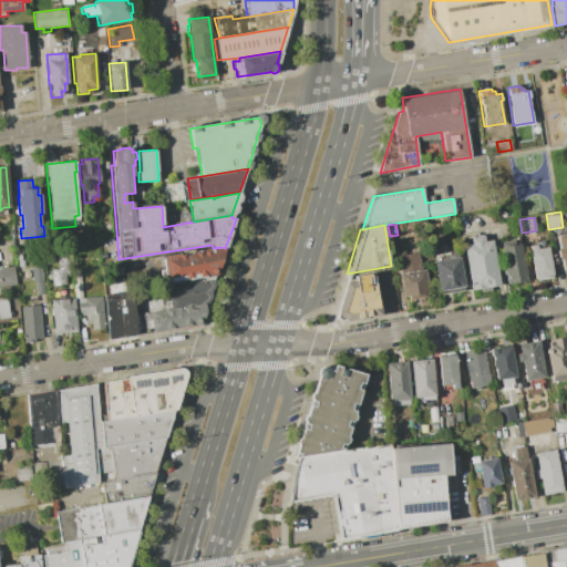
[(566,233),(566,269),(563,270),(560,259),(557,259),(556,248),(558,248),(557,235),(566,233)]
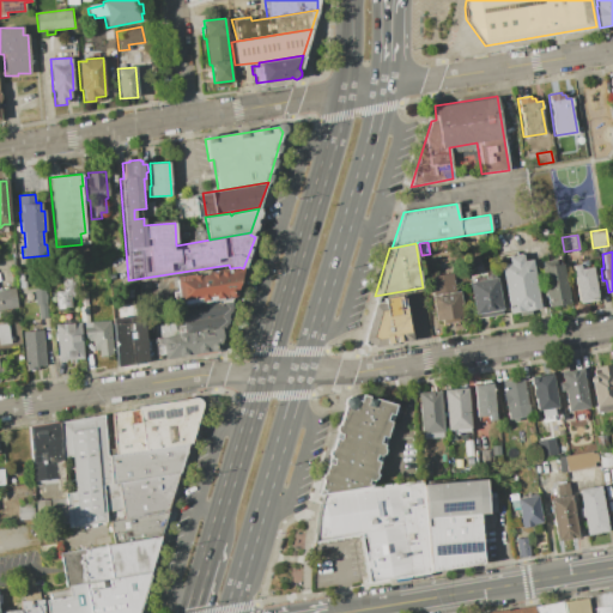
[(540,308),(509,314),(501,265),(509,263),(508,256),(522,254),(523,261),(532,260),(540,308)]
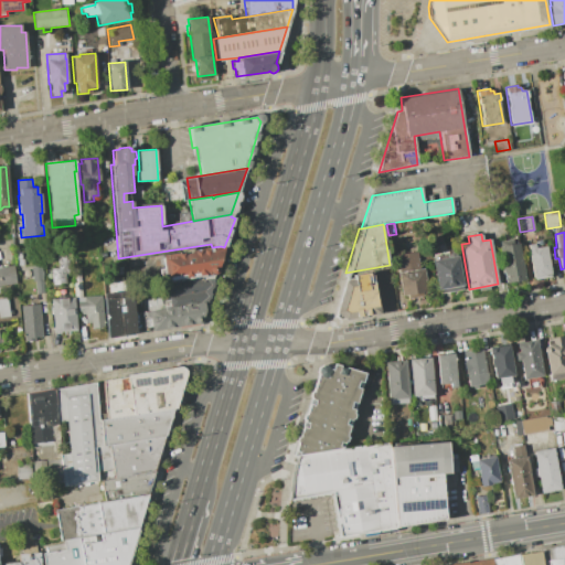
[(519,243),(524,280),(504,284),(499,245),(500,245),(499,242),(512,240),(512,243),(519,243)]
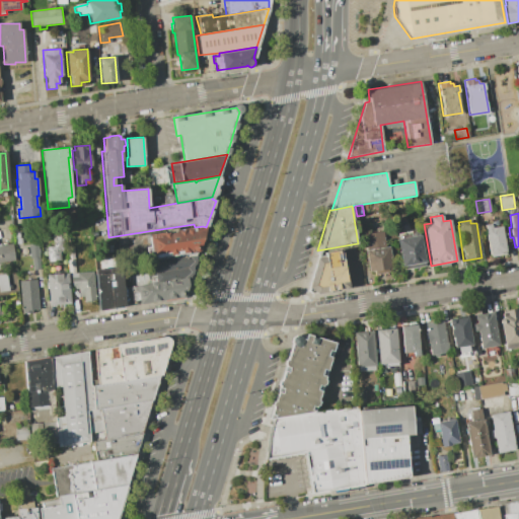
[(502,225),(506,254),(490,257),(485,224),(491,223),(492,227),(502,225)]
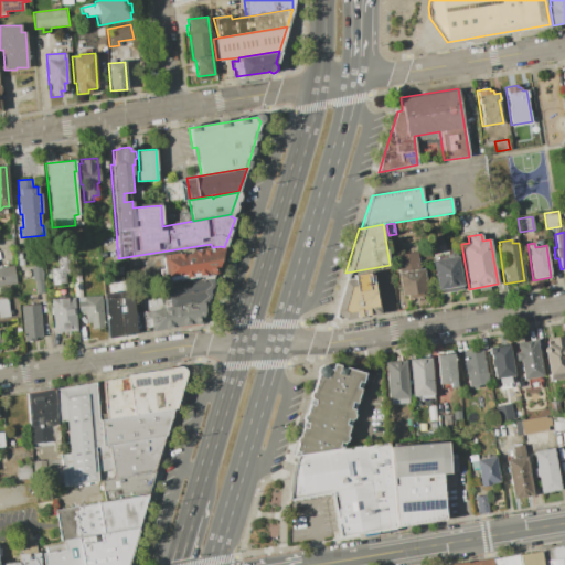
[(215,274),(204,276),(205,276),(185,279),(166,283),(164,275),(160,276),(159,268),(163,267),(161,256),(181,253),(181,251),(193,248),(193,251),(212,247),(221,246),(224,247),(215,274)]
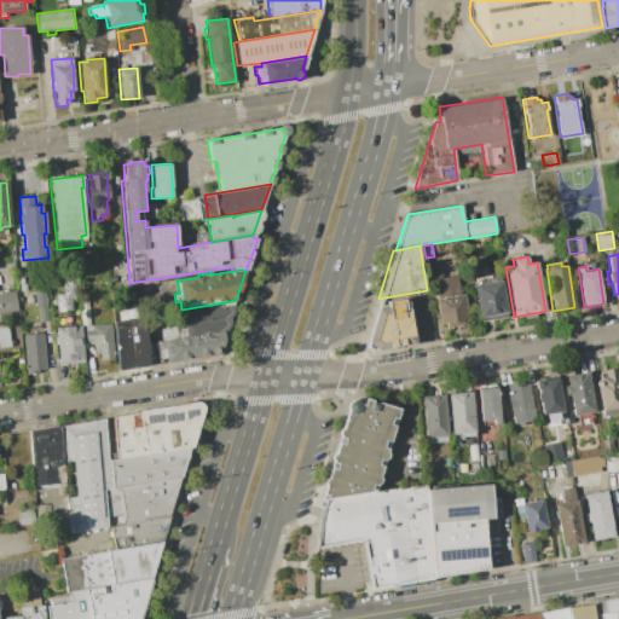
[(464,294),(469,319),(462,320),(463,324),(446,328),(445,323),(439,324),(435,299),(438,299),(434,279),(456,276),(460,295),(464,294)]
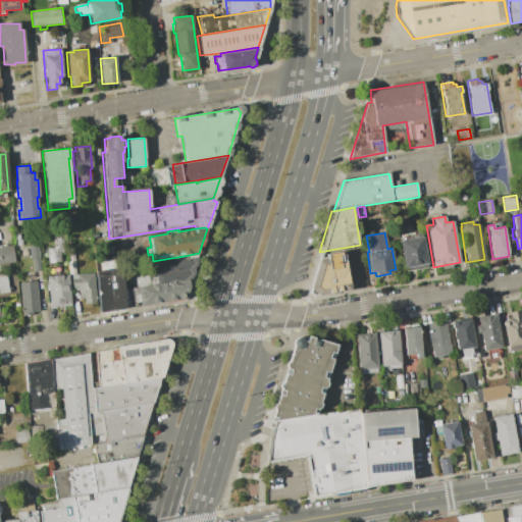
[(422,237),(423,243),(426,242),(428,255),(426,256),(427,263),(426,264),(426,267),(406,271),(405,267),(404,268),(399,240),(415,237),(415,233),(420,232),(420,237),(422,237)]
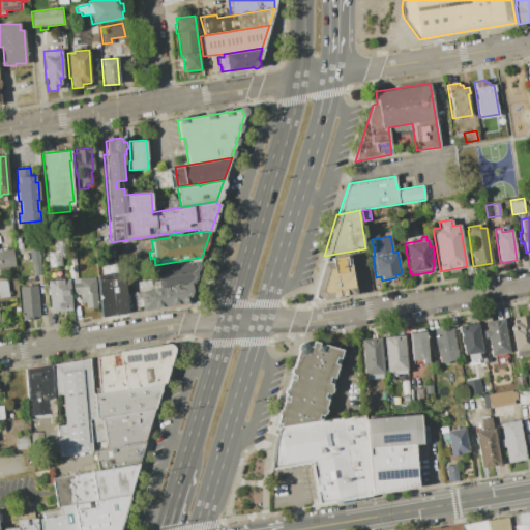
[(53,240),(64,239),(65,257),(61,257),(61,266),(48,267),(47,252),(54,252),(53,240)]
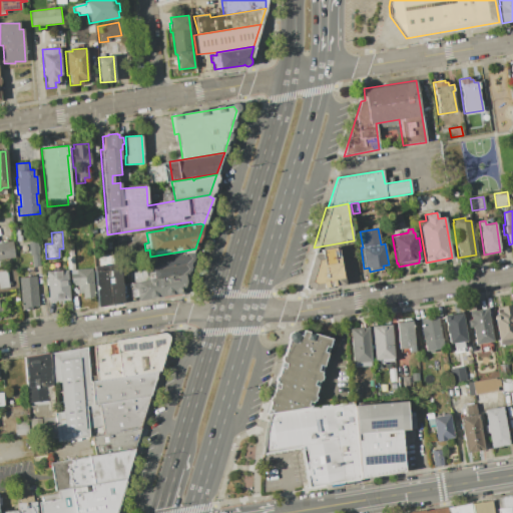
[(28,242),(38,241),(39,263),(38,263),(39,267),(32,267),(32,254),(29,255),(28,242)]
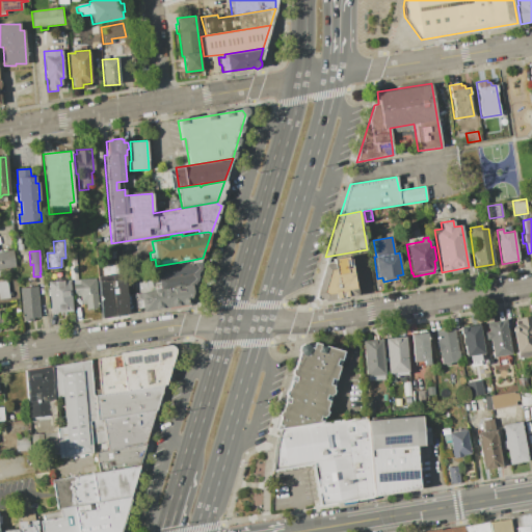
[(0,253),(11,251),(14,266),(0,267),(0,253)]
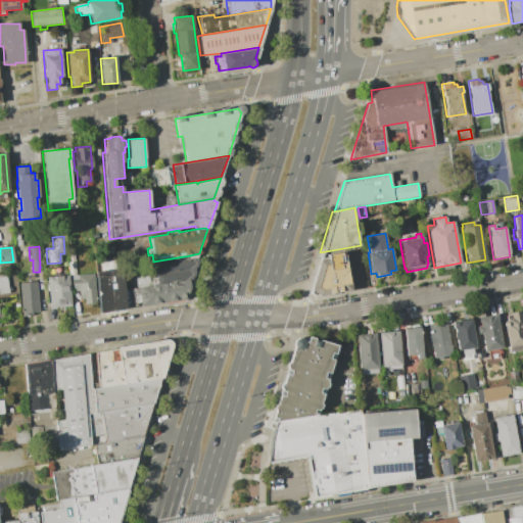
[(344,251),(350,290),(319,296),(311,290),(319,259),(328,258),(327,254),(344,251)]
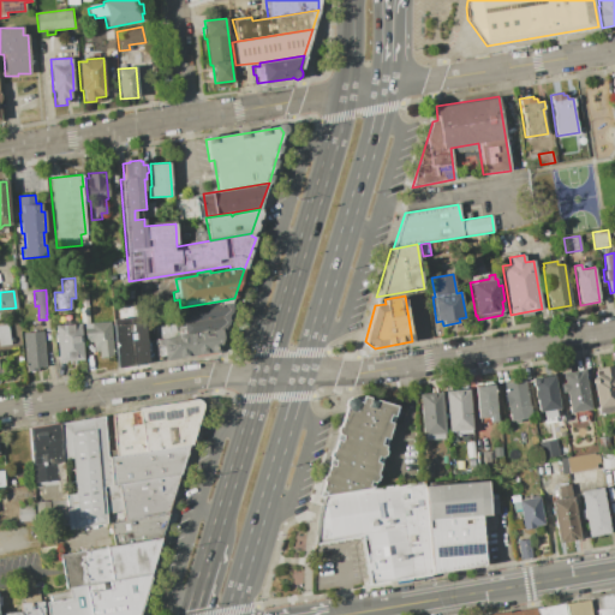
[(233,299),(226,328),(185,335),(181,311),(208,306),(208,304),(233,299)]
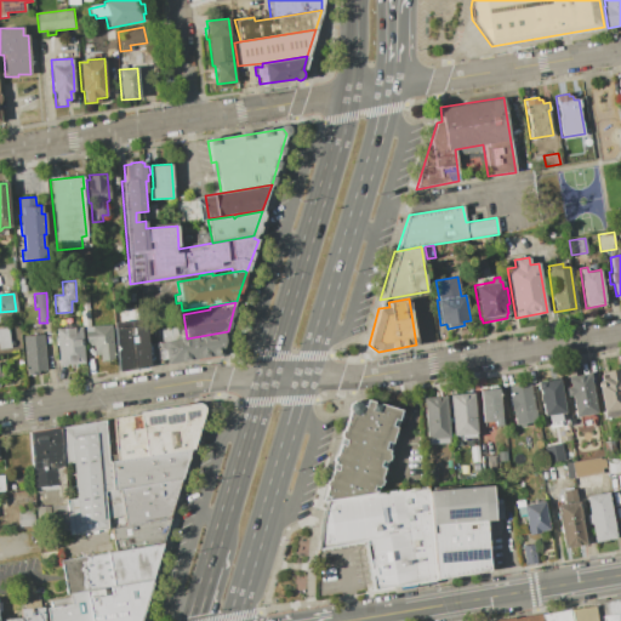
[(148,366),(117,371),(113,323),(119,323),(118,309),(132,308),(132,322),(138,322),(138,328),(146,328),(147,345),(148,366)]
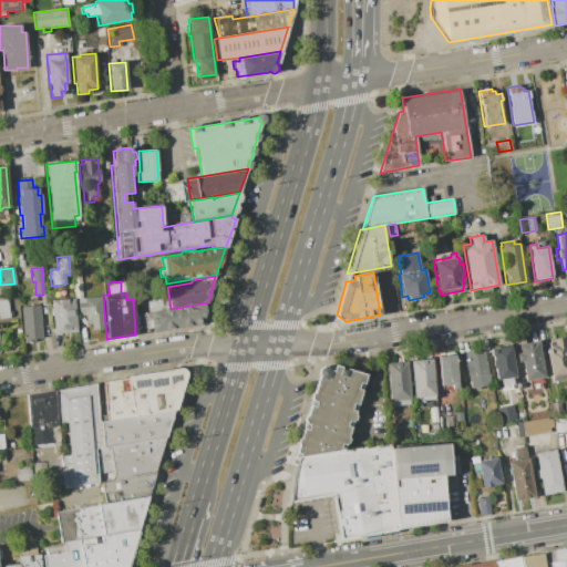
[(101,297),(104,328),(92,329),(91,323),(86,323),(85,316),(79,317),(78,299),(101,297)]
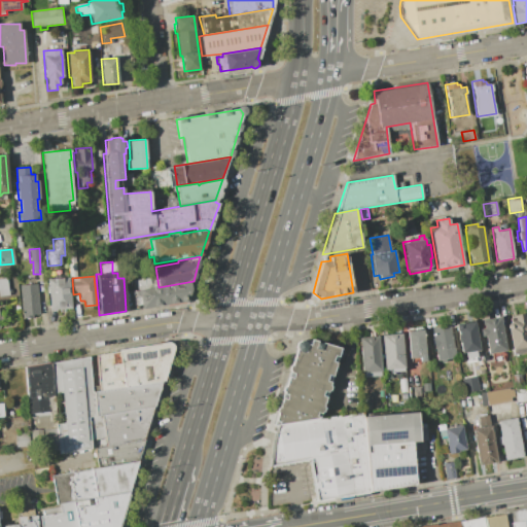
[(69,277),(72,308),(49,310),(46,280),(69,277)]
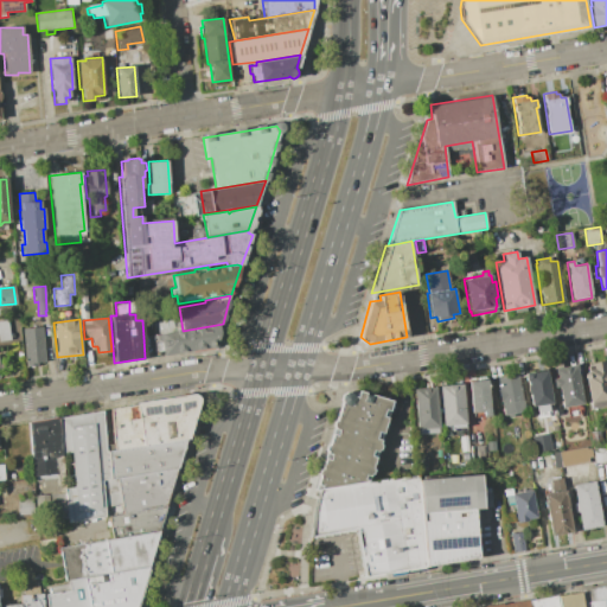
[(0,320),(7,320),(11,342),(0,342),(0,320)]
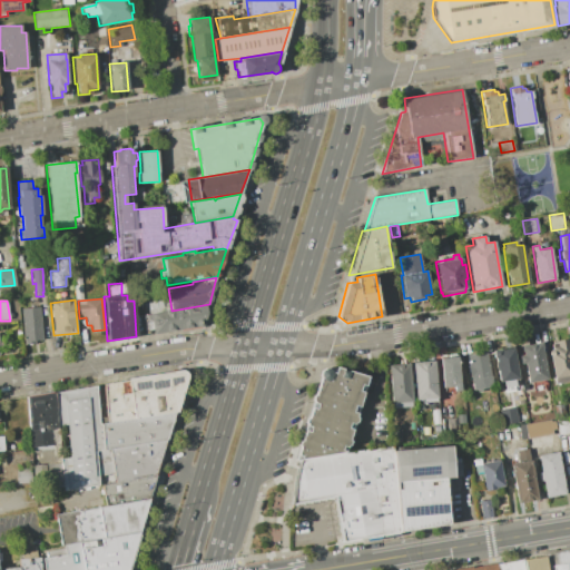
[(157,313),(149,314),(145,314),(143,303),(156,301),(157,313)]
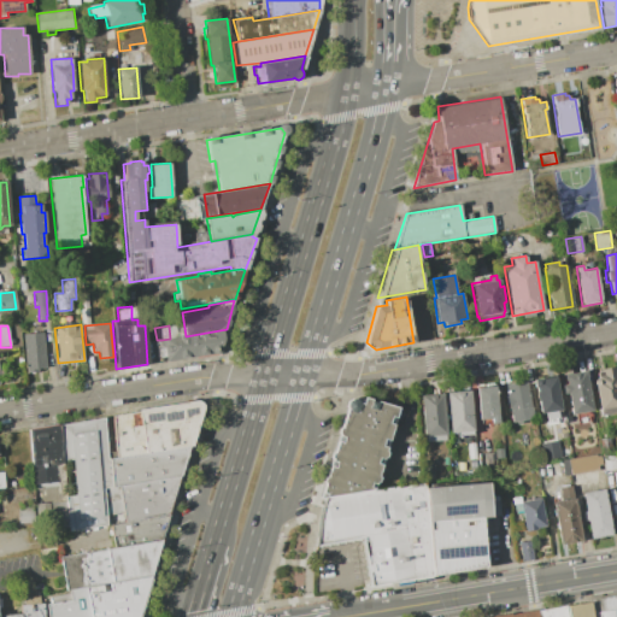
[(186,336),(227,329),(221,352),(165,362),(165,358),(162,340),(170,339),(186,336)]
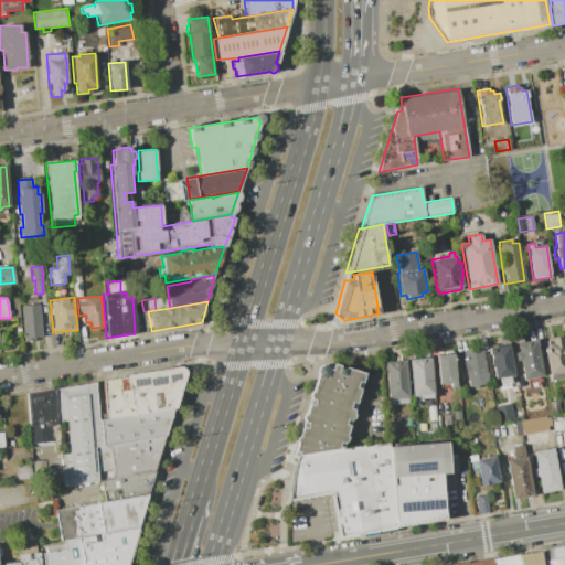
[(21,307),(40,305),(42,337),(34,338),(35,341),(24,342),(21,307)]
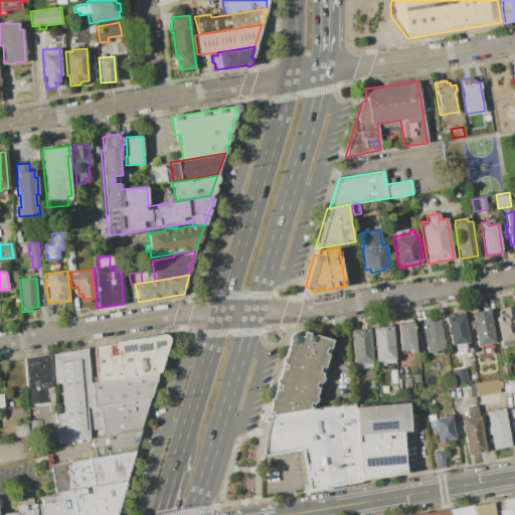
[(135,284),(138,299),(135,299),(135,302),(123,304),(122,286),(131,284),(135,284)]
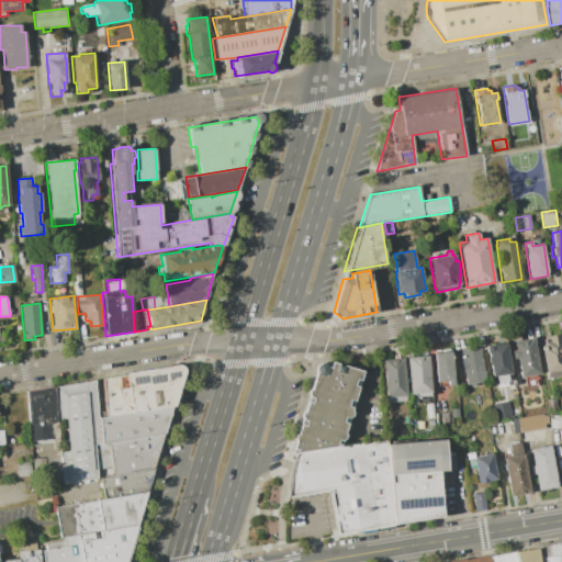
[(561,374),(548,378),(543,352),(542,352),(541,347),(542,346),(542,345),(544,345),(543,339),(549,339),(548,336),(559,334),(561,345),(561,374)]
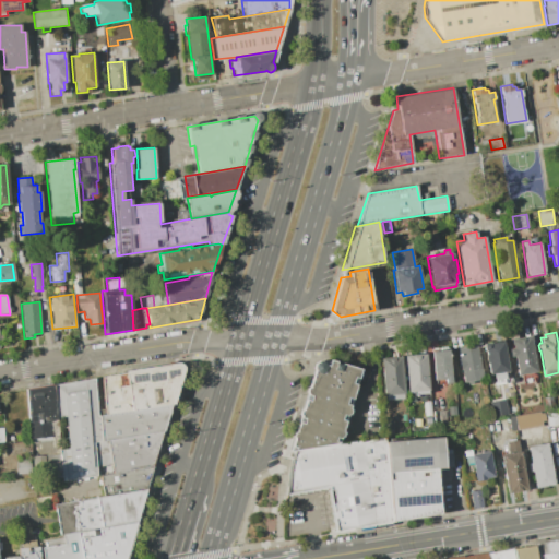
[(531,335),(536,372),(518,376),(514,356),(510,357),(509,349),(513,348),(512,345),(511,345),(510,339),(531,335)]
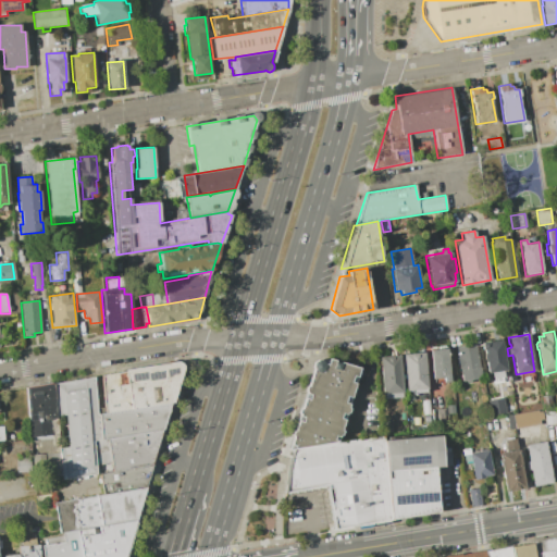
[(482,378),(462,382),(460,369),(459,369),(457,357),(458,357),(457,354),(458,354),(457,347),(468,345),(467,342),(474,339),(482,378)]
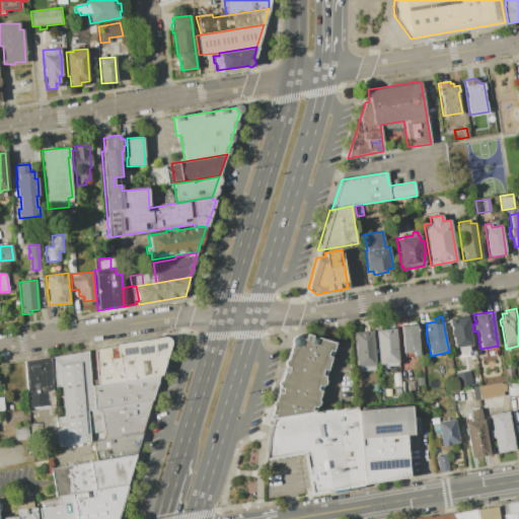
[(467,316),(471,345),(468,345),(469,352),(459,353),(458,347),(454,348),(451,325),(450,326),(448,318),(456,317),(456,318),(467,316)]
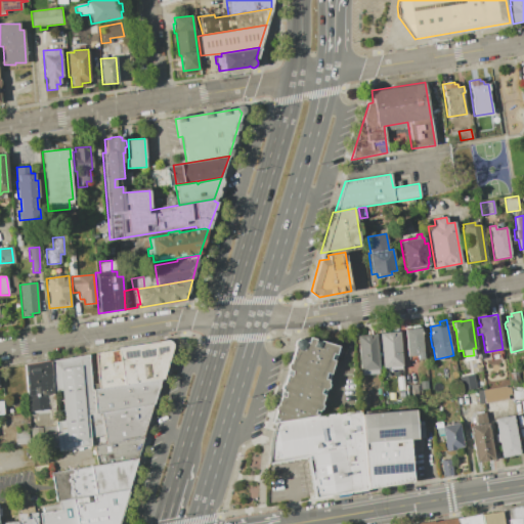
[(424,358),(417,358),(417,355),(406,356),(405,330),(422,329),(424,358)]
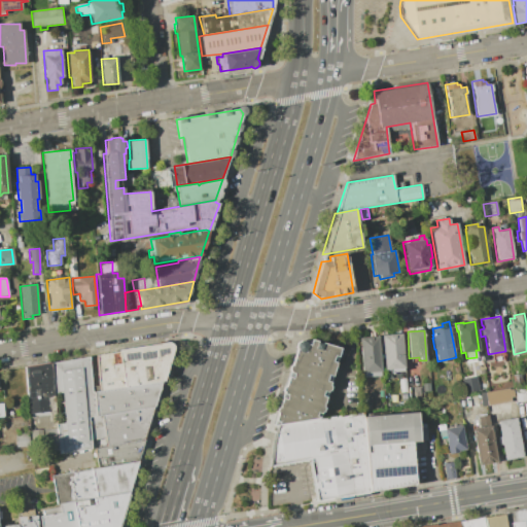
[(381,336),(401,334),(403,371),(391,372),(391,369),(383,370),(381,336)]
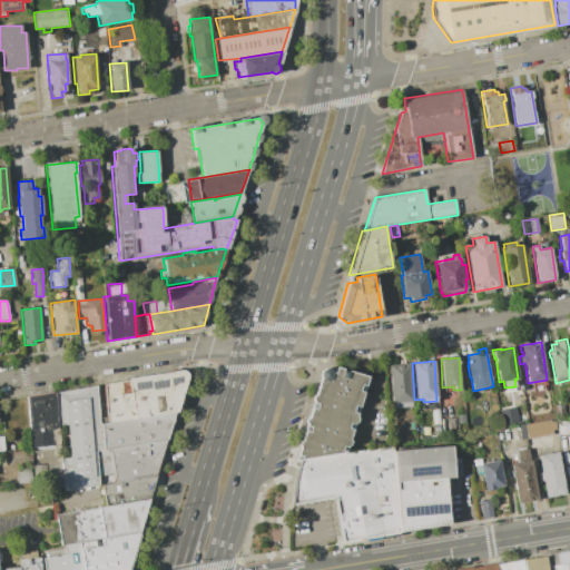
[(389,365),(410,364),(412,402),(411,402),(412,406),(393,408),(392,403),(391,403),(389,365)]
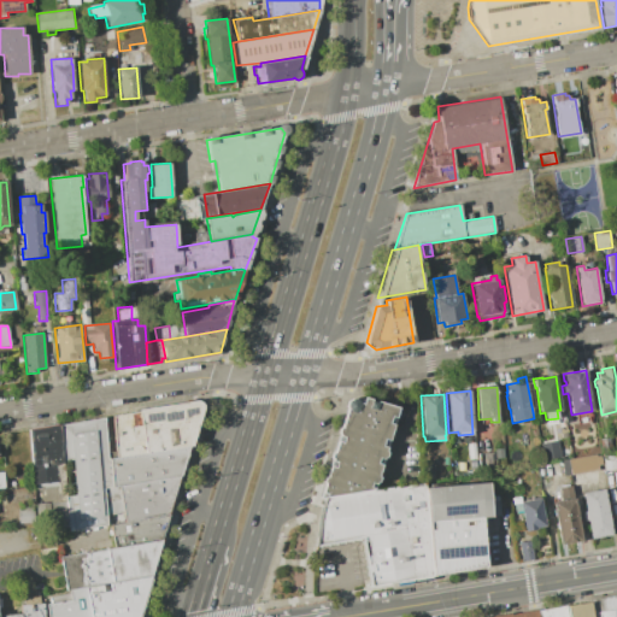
[(350,400),(362,404),(364,398),(371,400),(398,407),(385,450),(386,452),(385,456),(382,458),(377,474),(378,479),(377,482),(375,483),(372,489),(325,497),(325,494),(322,493),(324,485),(323,482),(324,477),(327,477),(331,460),(330,457),(331,452),(334,452),(339,435),(338,433),(339,429),(341,428),(350,400)]
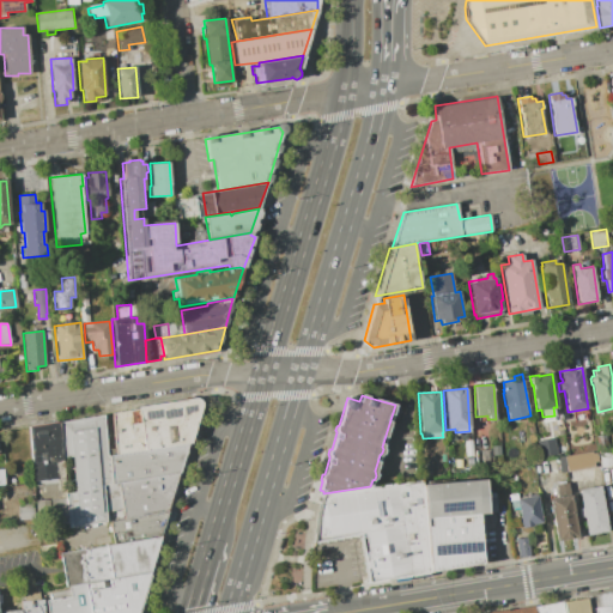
[(144,450),(138,410),(137,407),(193,399),(195,399),(198,399),(199,401),(200,401),(201,404),(201,406),(200,408),(188,443),(144,450)]
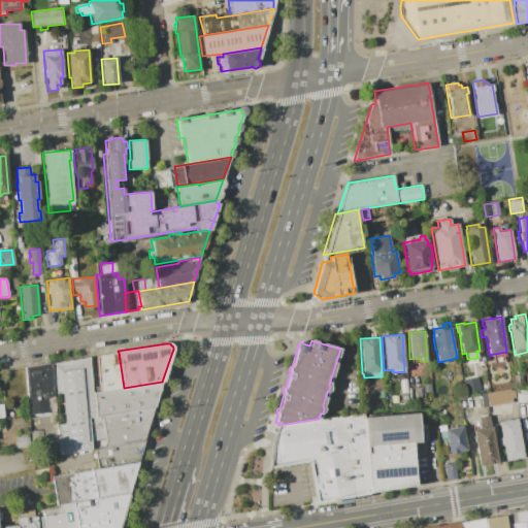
[(96,356),(119,353),(124,388),(99,392),(96,356)]
